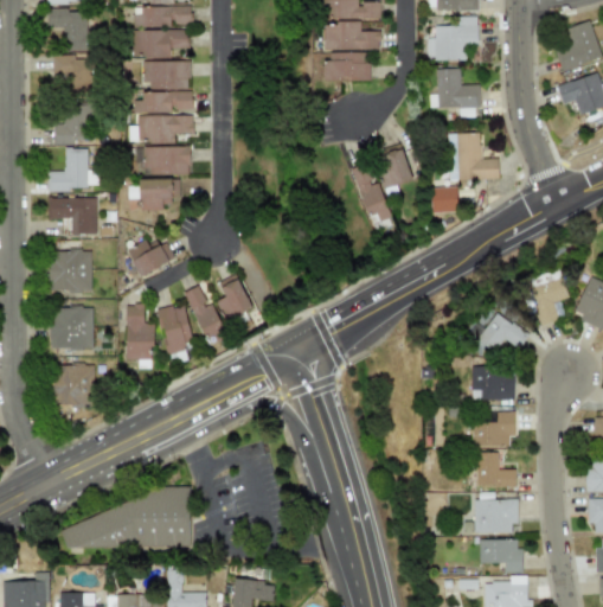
[(382,1),(360,2),(360,0),(322,0),(322,19),(382,18),(382,1)]
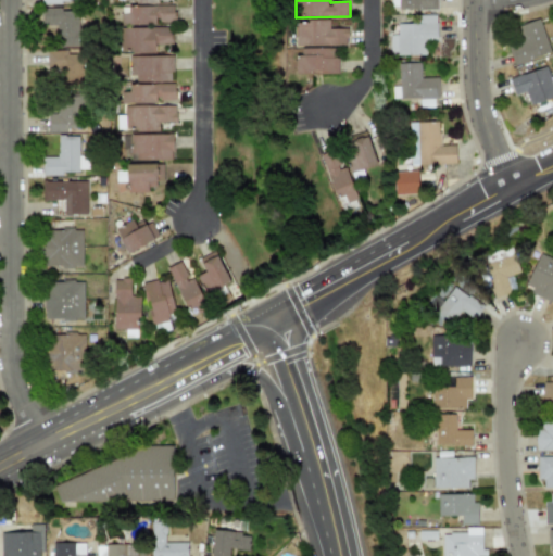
[(393,0),(393,9),(440,9),(440,0),(393,0)]
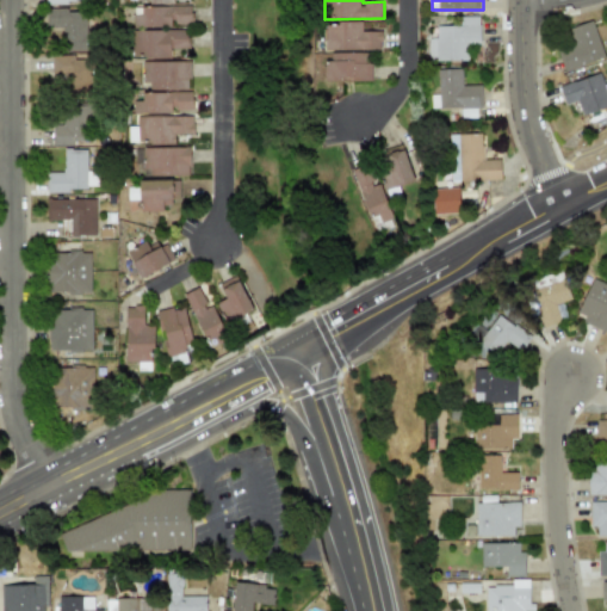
[(193,6),(135,7),(135,28),(193,25),(193,6)]
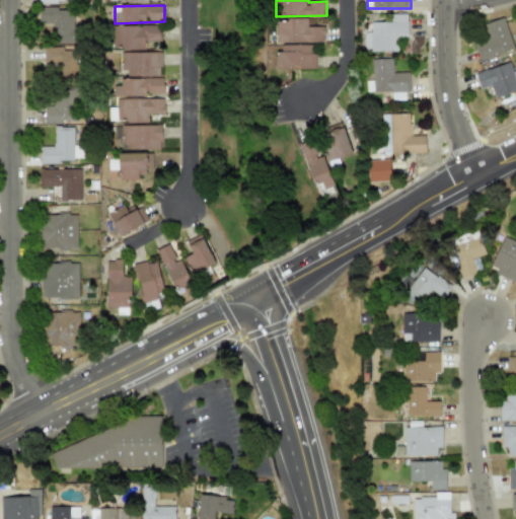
[(76,7),(44,8),(44,23),(57,23),(57,42),(76,42),(76,7)]
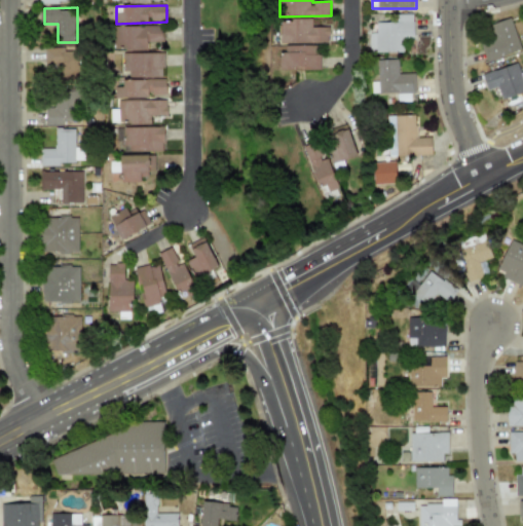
[(406,51),(405,38),(415,38),(415,13),(399,13),(399,22),(377,23),(378,33),(371,33),(371,52),(406,51)]
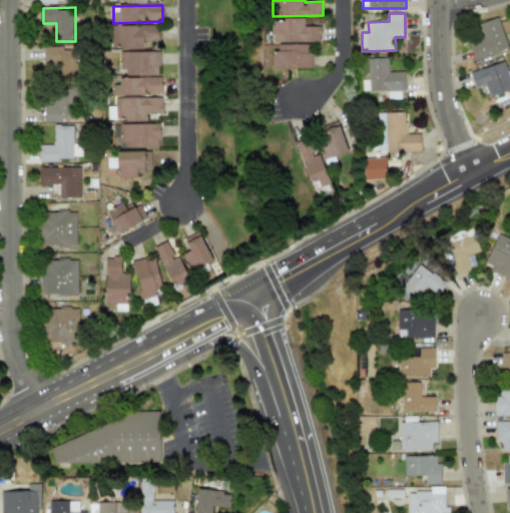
[(276,21),(275,41),(322,42),(322,26),(306,26),(307,17),(287,17),(287,22),(276,21)]
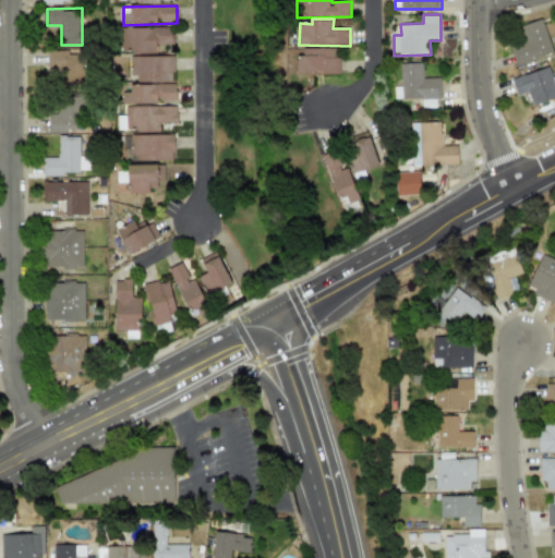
[(518,65),(554,52),(554,49),(543,19),(521,26),(526,40),(510,45),(518,65)]
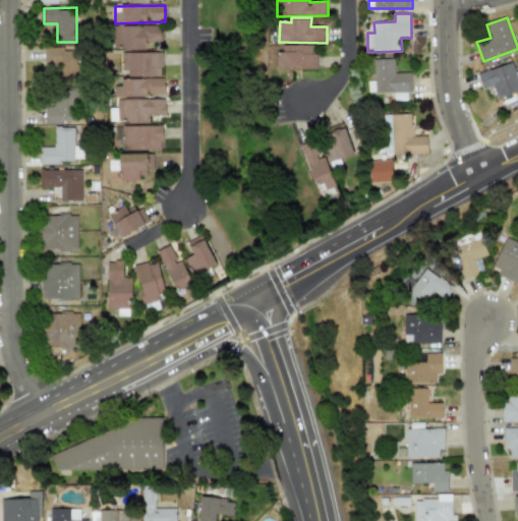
[(113,48),(148,49),(148,42),(163,42),(163,25),(114,24),(113,48)]
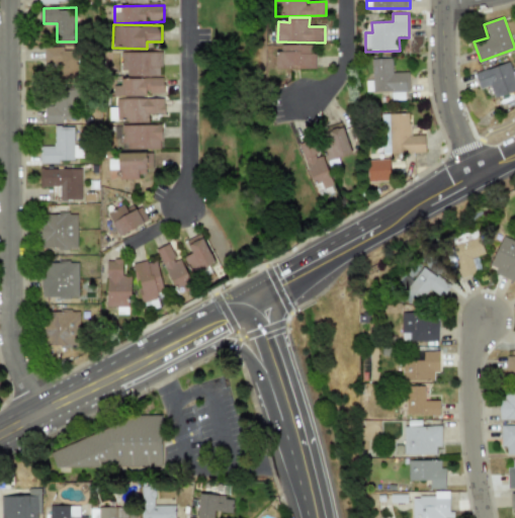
[(277,52),(277,69),(317,68),(317,45),(283,45),(283,51),(277,52)]
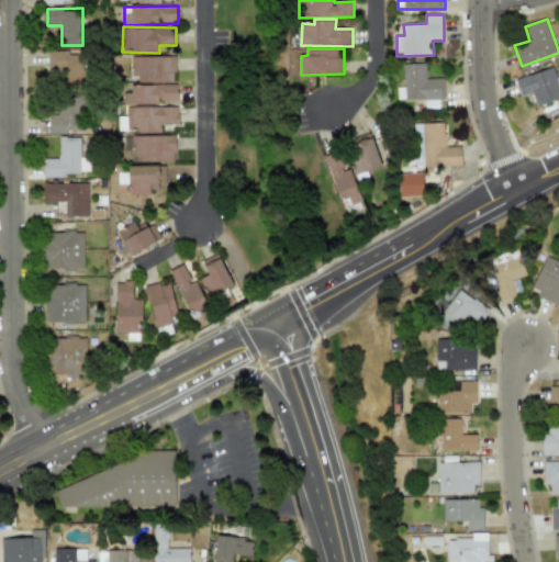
[(49,52),(49,69),(62,69),(62,86),(87,87),(87,52),(49,52)]
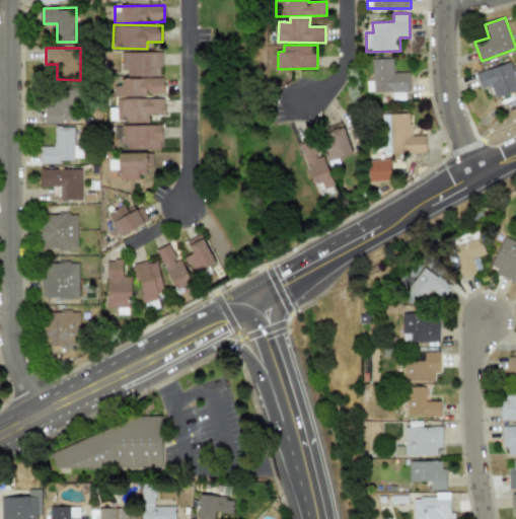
[(162,76),(163,53),(125,52),(124,76),(162,76)]
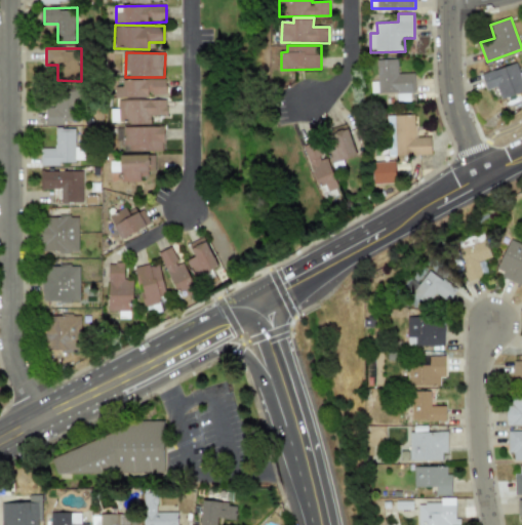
[(378,59),(379,81),(372,82),(372,93),(416,92),(415,73),(400,74),(399,58),(378,59)]
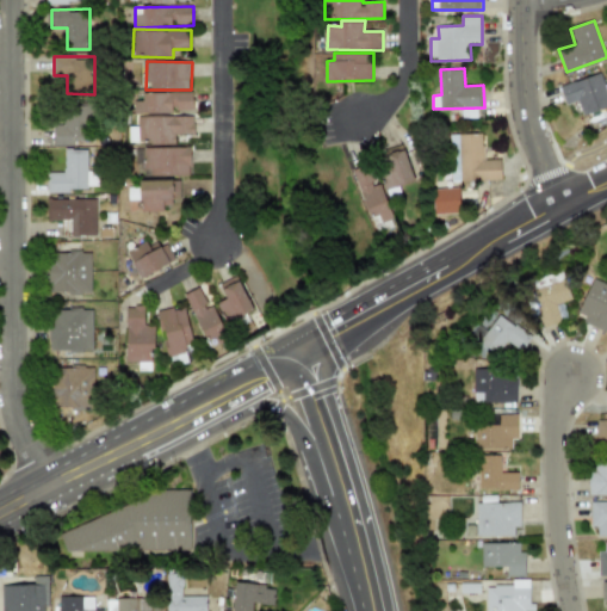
[(606,85),(602,74),(563,85),(571,117),(606,107),(606,85)]
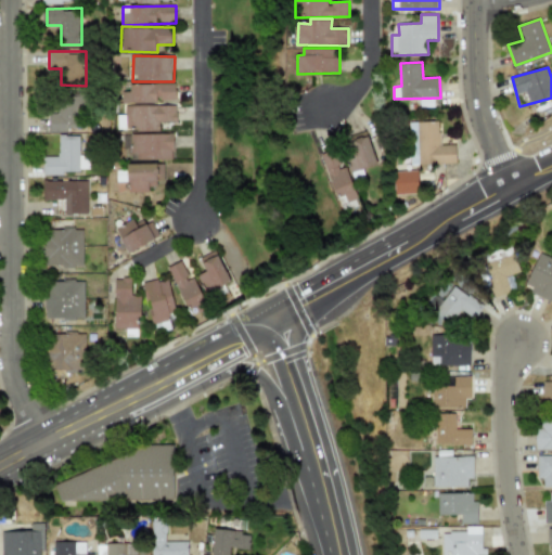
[(176,84),(130,85),(131,91),(123,91),(123,103),(176,101),(176,84)]
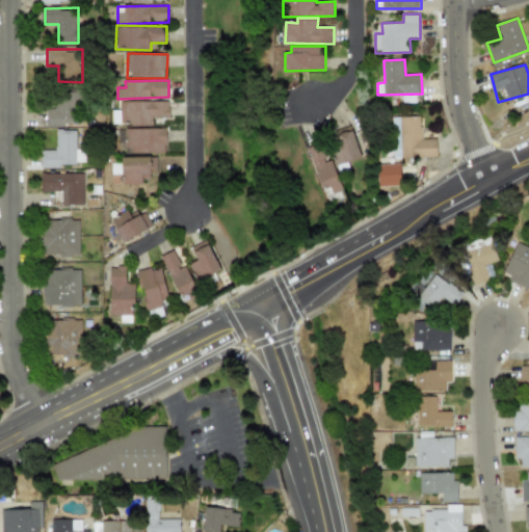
[(49,127),(80,126),(79,91),(56,92),(57,108),(48,109),(49,127)]
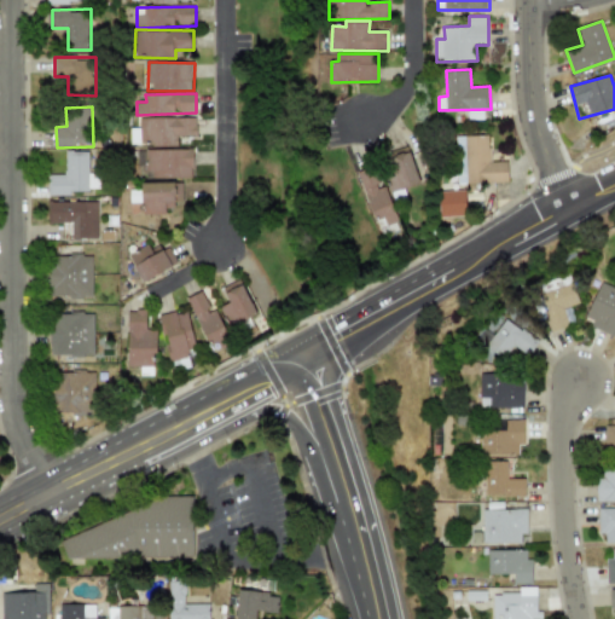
[(198,117),(141,119),(141,145),(180,144),(180,137),(198,137),(198,117)]
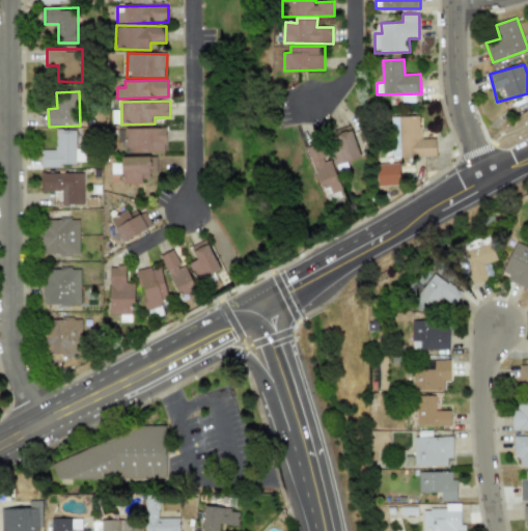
[(438,156),(437,138),(422,139),(422,115),(393,116),(394,158),(438,156)]
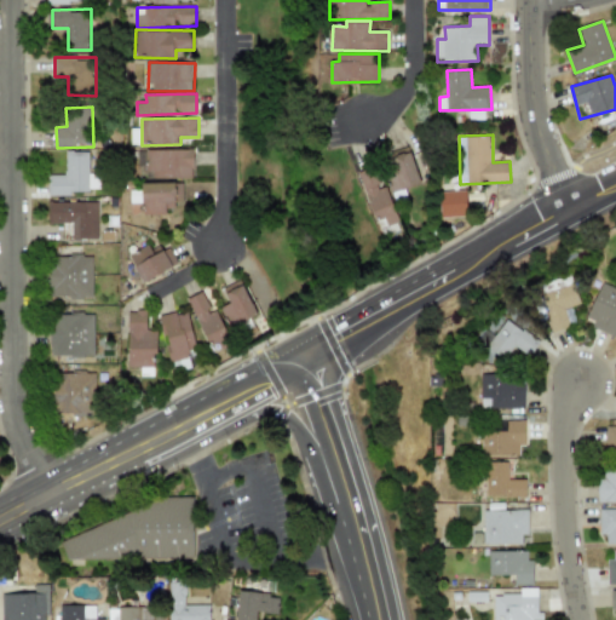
[(195,149),(139,150),(139,166),(148,166),(148,179),(196,178),(195,149)]
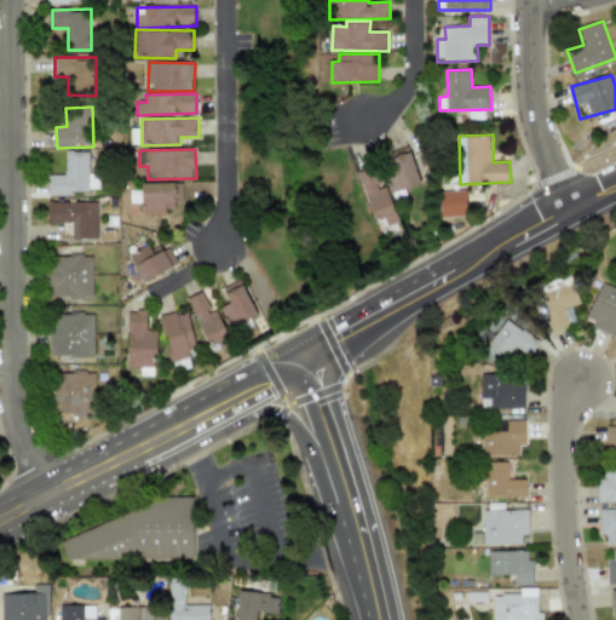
[(422,184),(412,149),(384,158),(393,193),(422,184)]
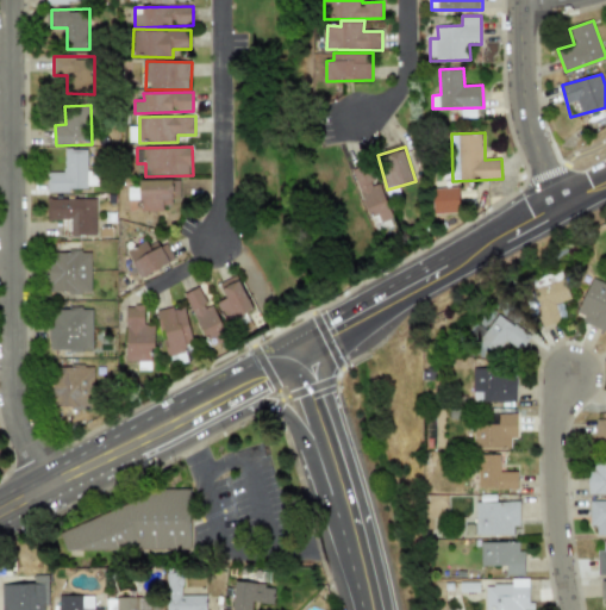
[(89,148),(67,149),(67,172),(49,173),(50,191),(100,190),(100,170),(89,172),(89,148)]
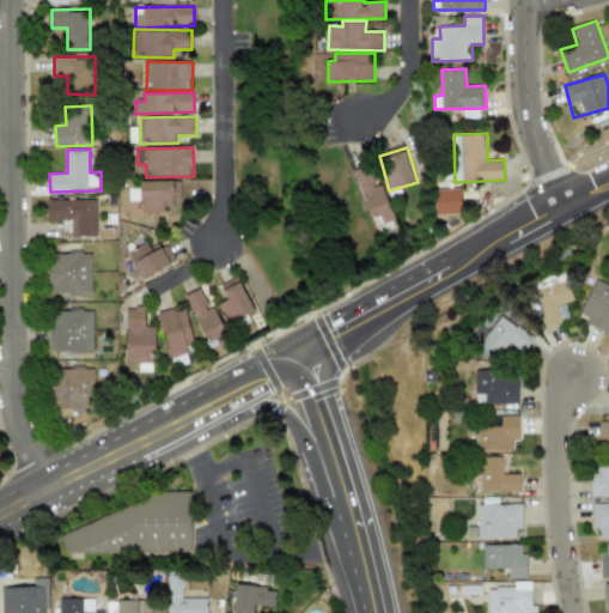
[(394,216),(375,163),(355,170),(375,223),(394,216)]
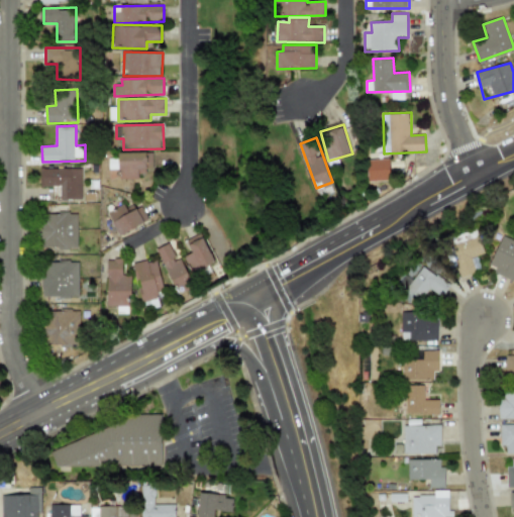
[(120,152),(120,179),(140,179),(140,174),(153,174),(153,152),(120,152)]
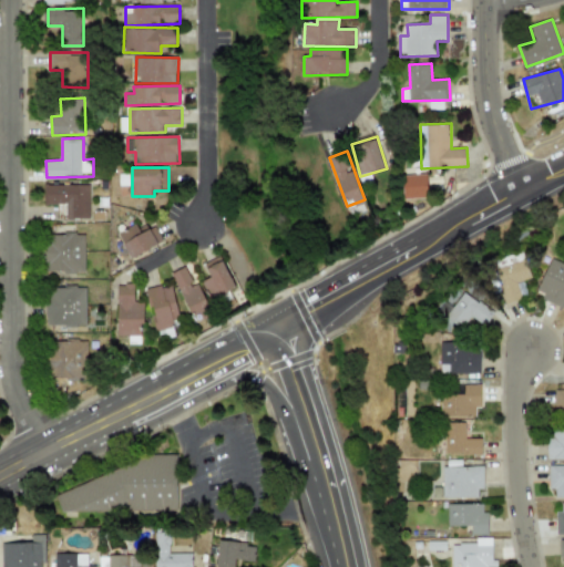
[(429,174),(404,174),(404,199),(430,199),(429,174)]
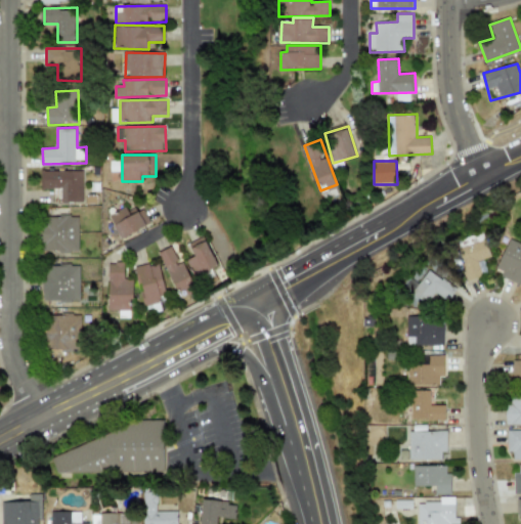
[(59,203),(85,202),(84,170),(42,171),(42,189),(59,189),(59,203)]
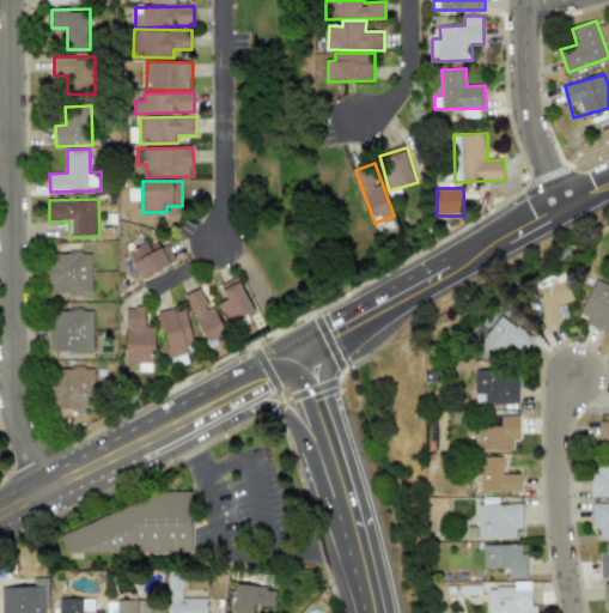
[(132,253),(141,278),(177,263),(168,240),(132,253)]
